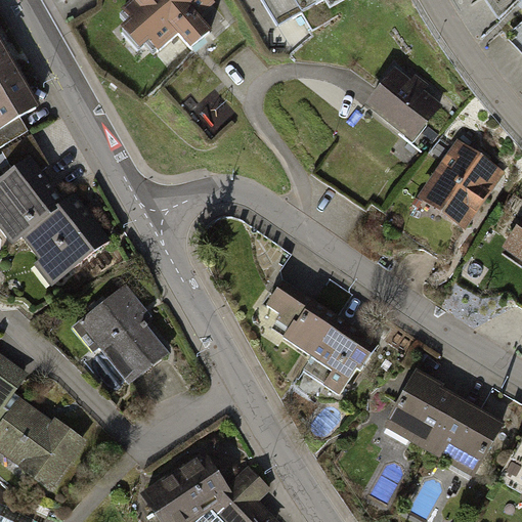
[(127,0),(117,9),(125,19),(116,28),(134,48),(144,39),(153,48),(173,31),(185,45),(207,27),(196,14),(212,0),(127,0)]
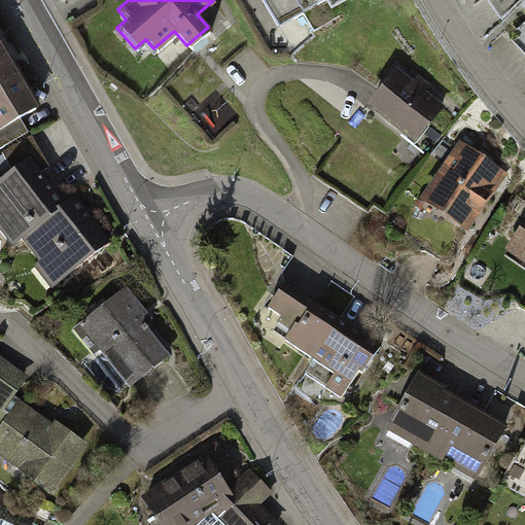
[(260,0),(277,28),(326,0),(260,0)]
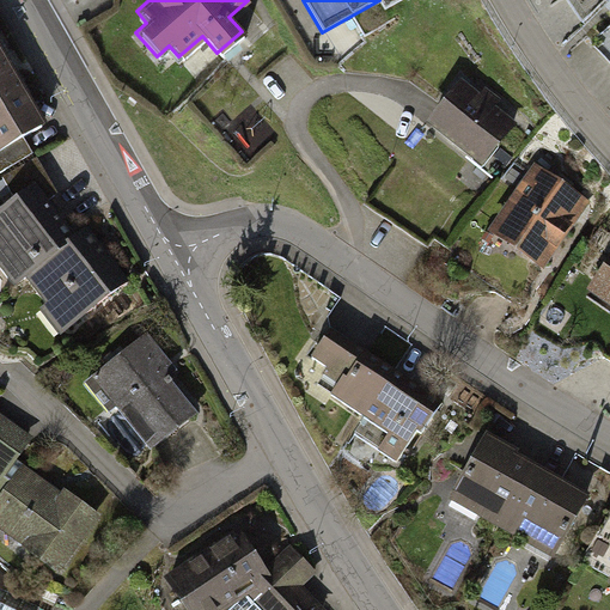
[(565,0),(581,24),(604,0),(565,0)]
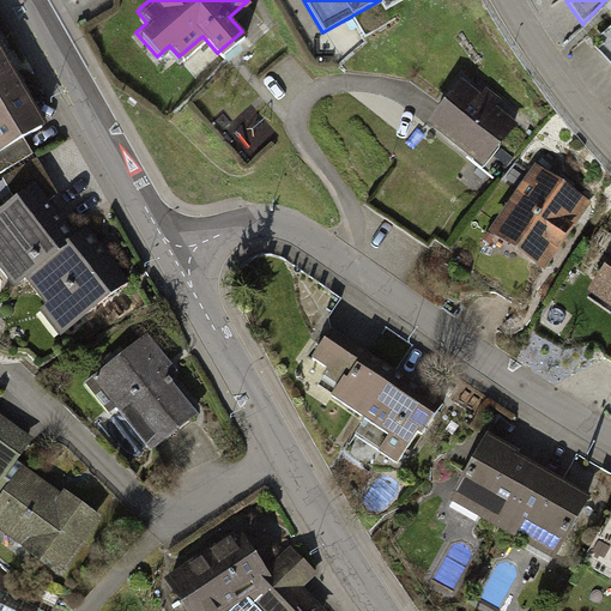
[(610,23),(593,42),(610,59),(610,23)]
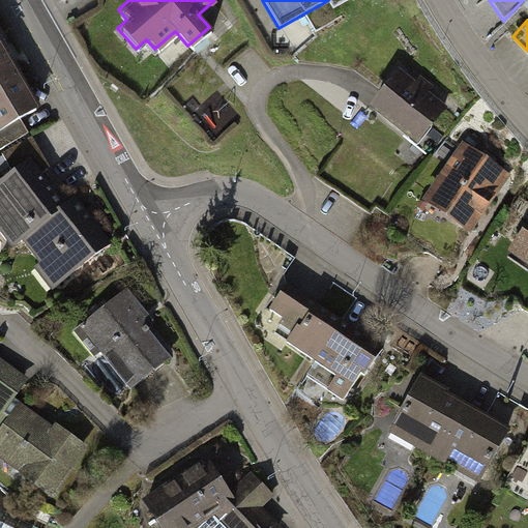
[(0,126),(18,117),(36,105),(23,81),(0,40),(0,126)]
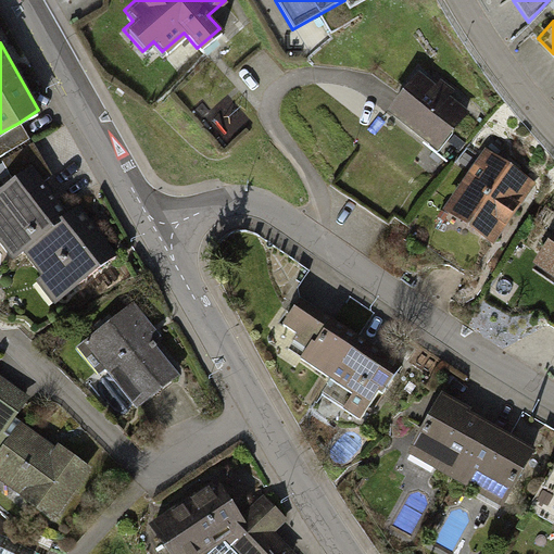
[(471,114),(419,74),(388,113),(440,153),(471,114)]
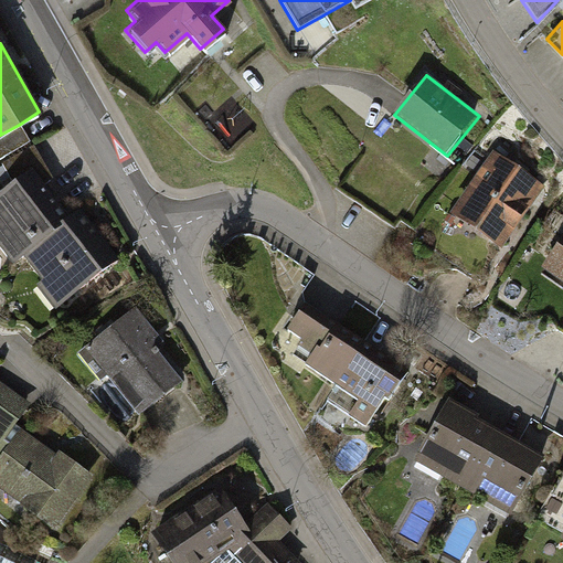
[(0,153),(27,139),(19,125),(0,135),(0,153)]
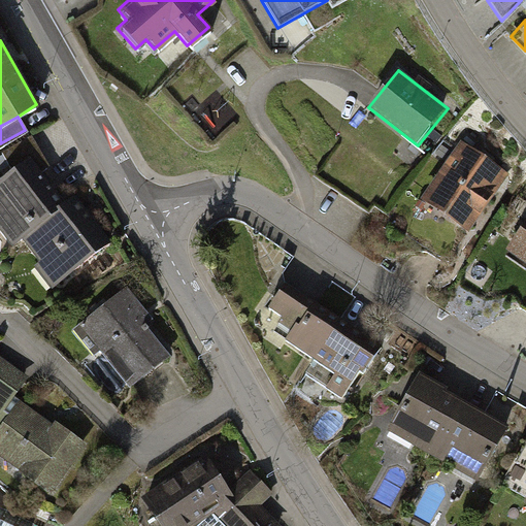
[(0,151),(10,167),(28,155),(40,170),(47,163),(29,133),(0,151)]
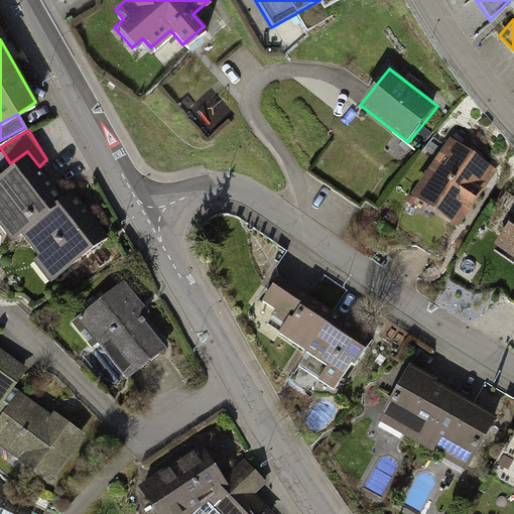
[(498,168),(450,138),(413,196),(462,226),(498,168)]
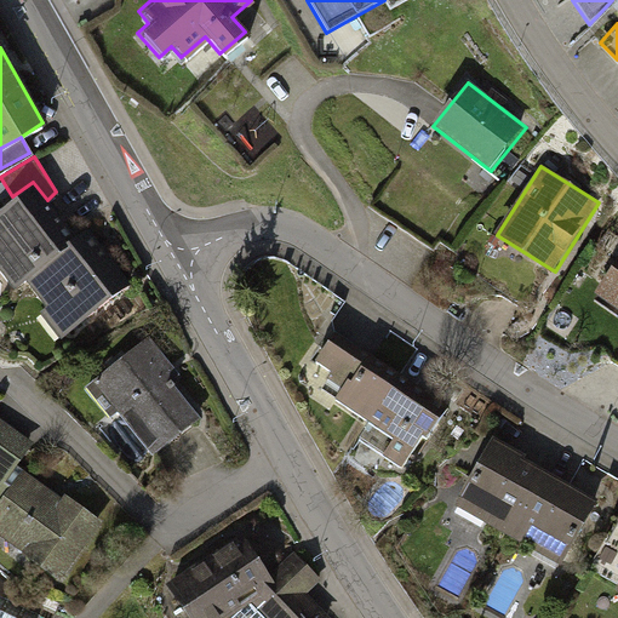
[(47,200),(33,182),(12,196),(0,206),(0,272),(12,289),(24,279),(43,303),(36,309),(56,335),(125,281),(85,228),(74,236),(47,200)]
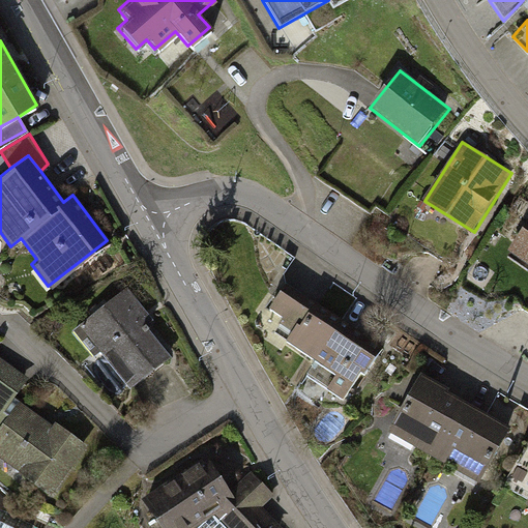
[(527,221),(507,253),(527,265),(527,221)]
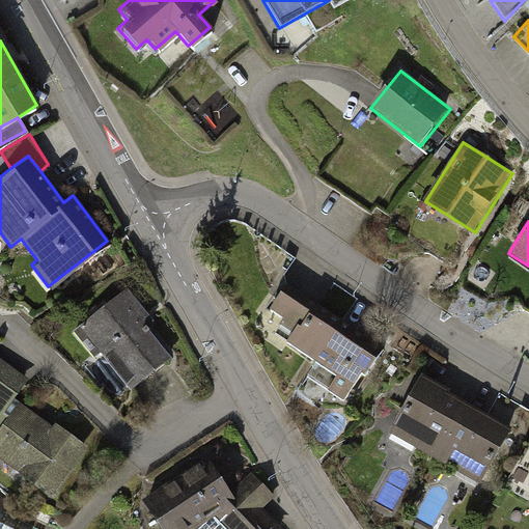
[(145,323),(151,317),(128,286),(77,325),(127,390),(171,357),(145,323)]
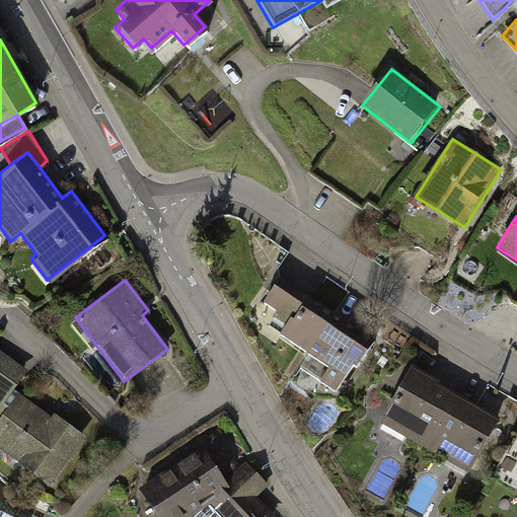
[(338,390),(370,341),(348,326),(307,300),(277,280),(261,305),(289,323),(280,337),(305,353),(298,364),(338,390)]
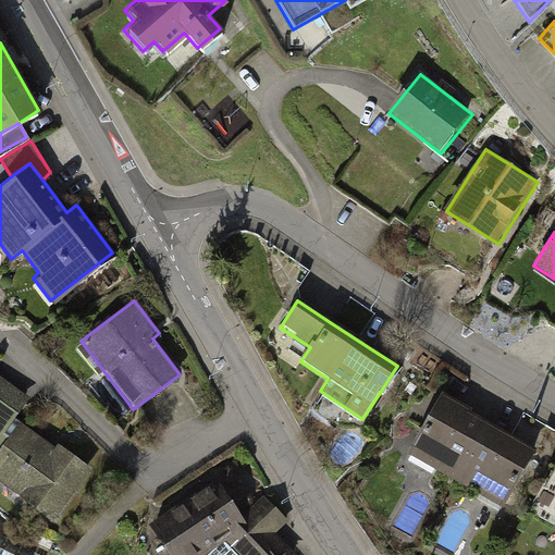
[(27,394),(0,374),(0,479),(53,518),(90,467),(58,441),(56,445),(13,416),(27,394)]
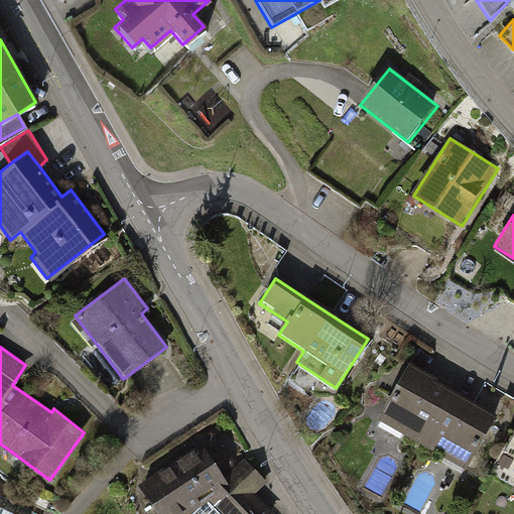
[(429,379),(409,368),(381,420),(469,467),(497,415),(469,400),(429,379)]
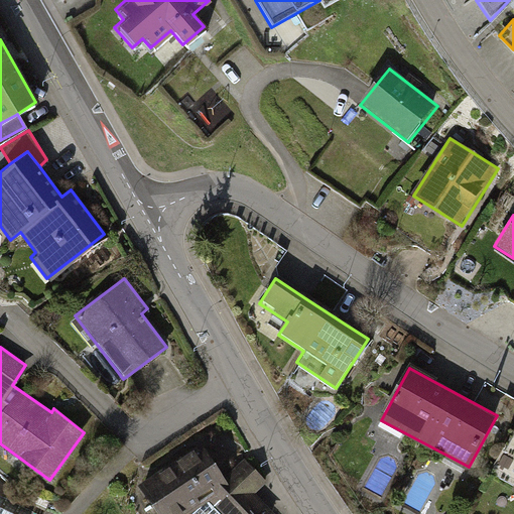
[(226,475),(203,444),(138,485),(158,513),(188,513),(206,499),(221,513),(270,513),(254,498),(266,482),(245,457),(226,475)]
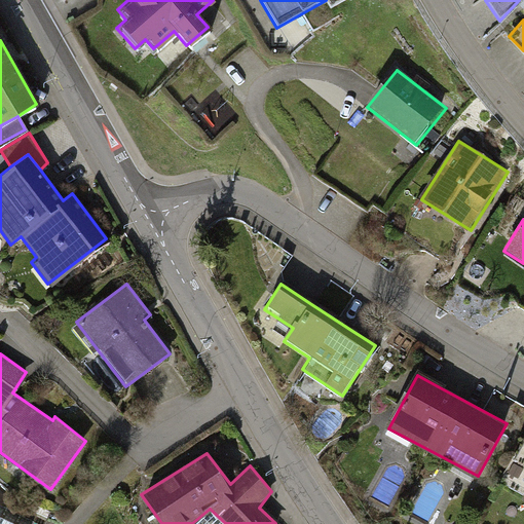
[(29,523),(33,517),(0,500),(0,523),(29,523)]
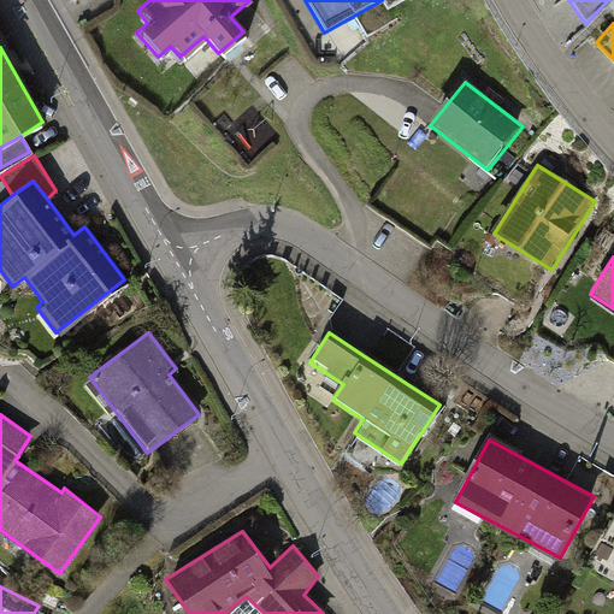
All buildings are outlined.
